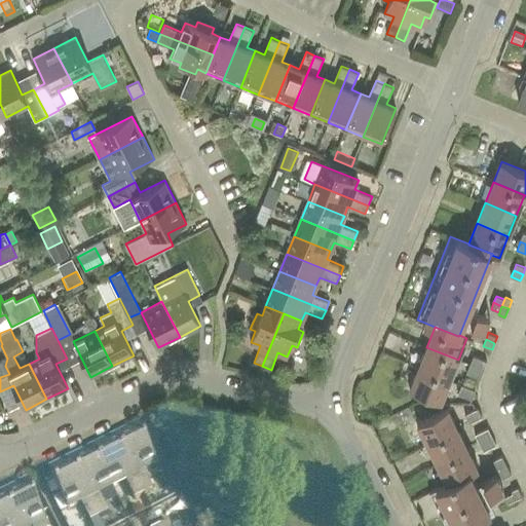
[(450,380),(458,360),(426,347),(418,368),(450,380)]
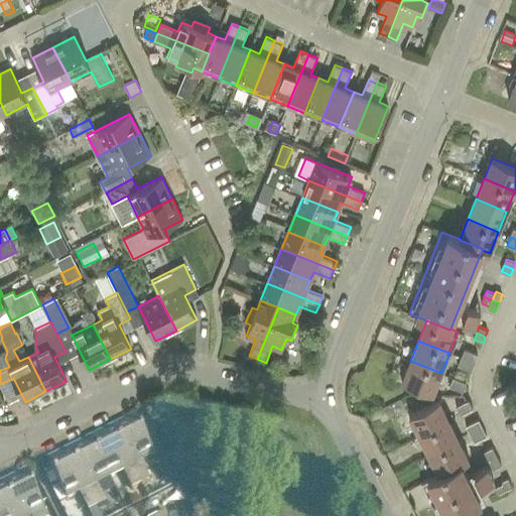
[(475,363),(478,355),(465,349),(461,358),(475,363)]
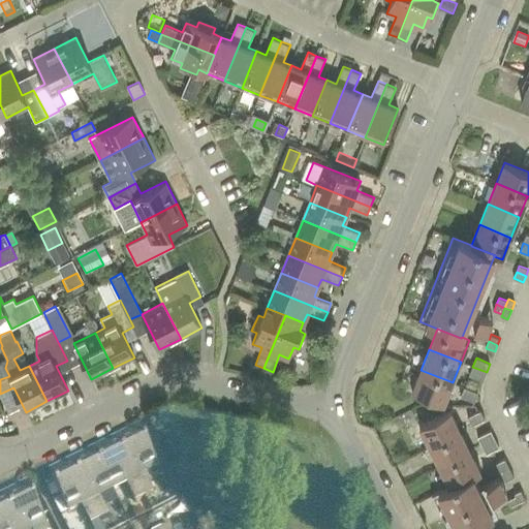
[(483,381),(487,372),(472,367),(469,375),(483,381)]
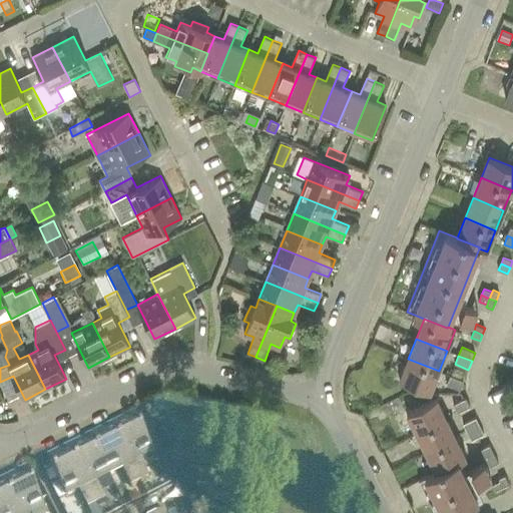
[(430,391),(439,371),(408,359),(400,379),(430,391)]
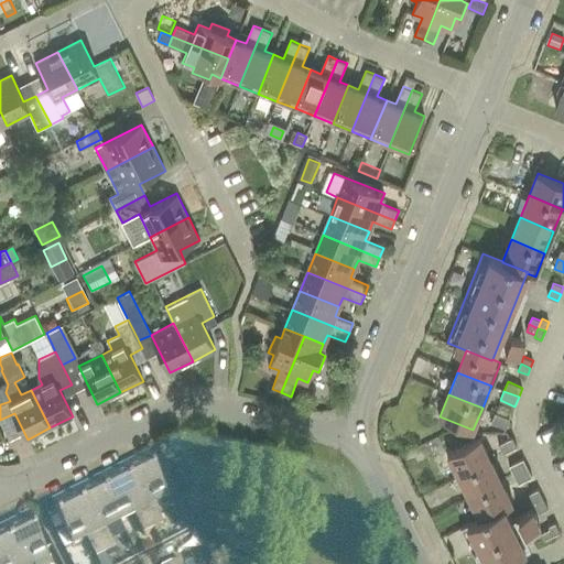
[(506,429),(510,419),(496,413),(491,422),(506,429)]
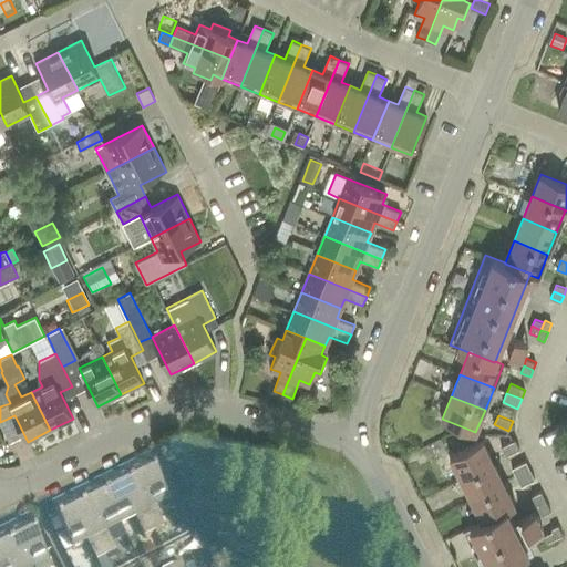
[(450,456),(461,478),(494,462),(483,440),(450,456)]
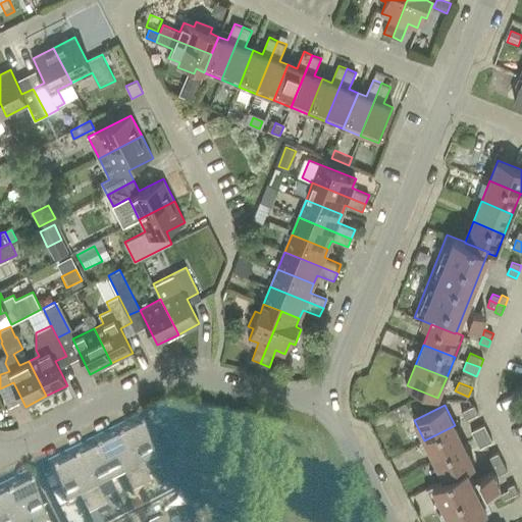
[(478,413),(474,405),(462,411),(466,420),(478,413)]
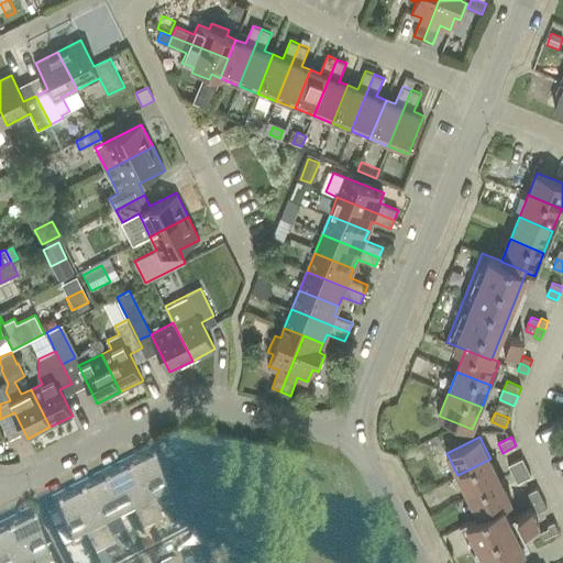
[(500,481),(490,459),(457,475),(468,497),(500,481)]
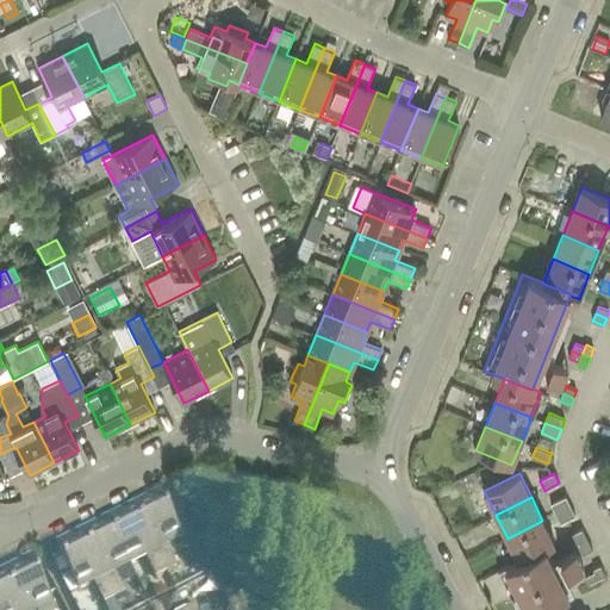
[(551,504),(556,514),(571,506),(566,497),(551,504)]
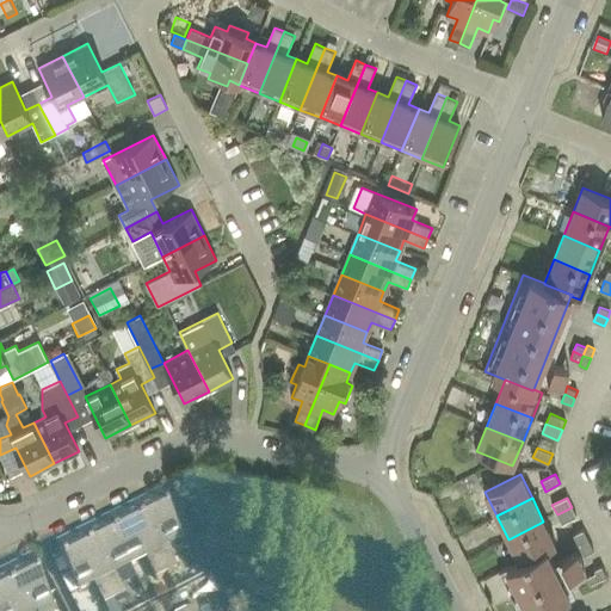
[(162,503),(136,516),(167,576),(177,572),(166,550),(183,542),(162,503)]
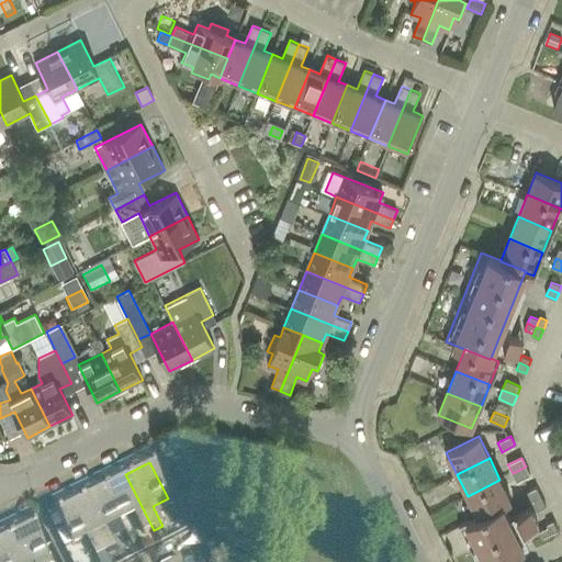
[(530,475),(526,467),(513,473),(517,482),(530,475)]
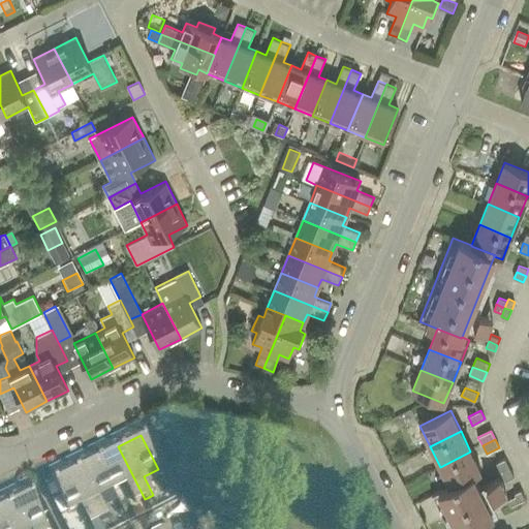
[(145,499),(118,446),(95,458),(113,492),(126,486),(135,504),(145,499)]
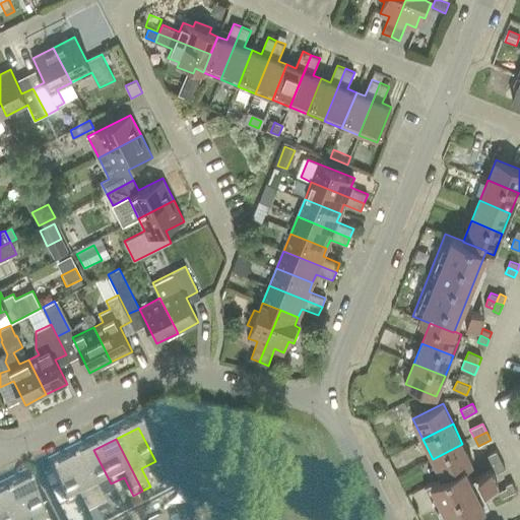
[(472,463),(462,444),(433,459),(442,477),(443,478),(465,466),(465,467),(472,463)]
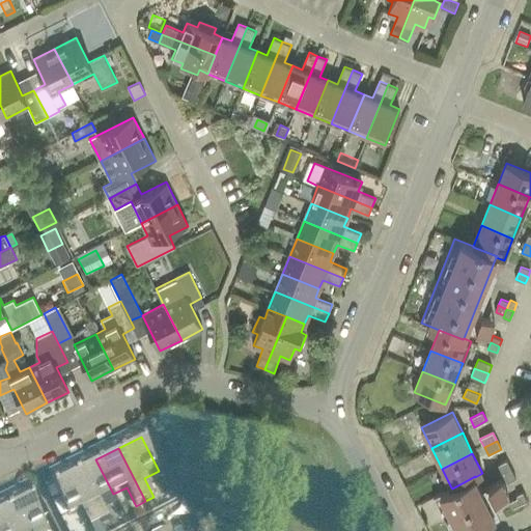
[(113,494),(95,459),(74,471),(101,524),(109,520),(100,501),(113,494)]
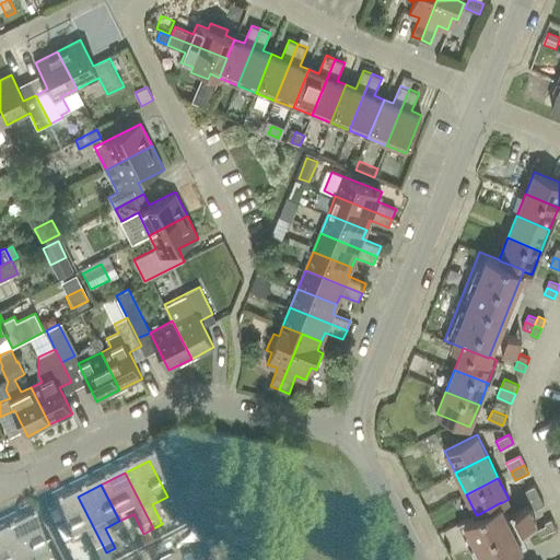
[(525,490),(528,497),(538,492),(535,486),(525,490)]
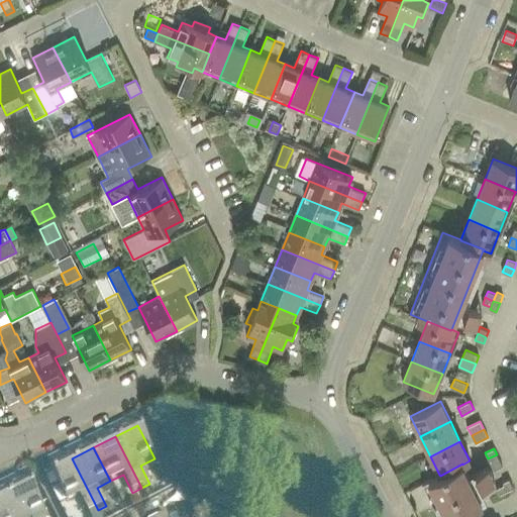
[(500,460),(497,454),(488,458),(491,464),(500,460)]
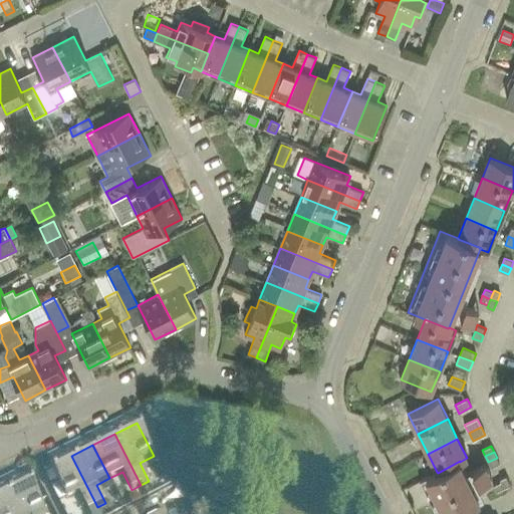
[(97,507),(71,456),(49,467),(66,500),(79,494),(88,512),(97,507)]
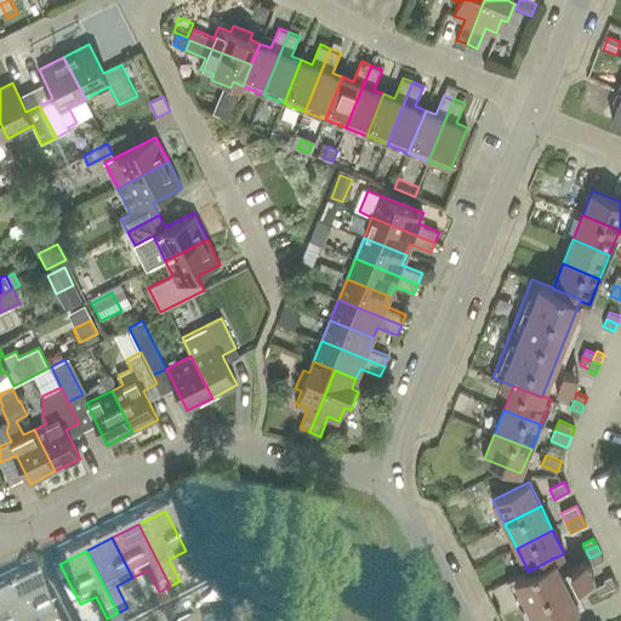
[(604,560),(600,553),(590,558),(593,565),(604,560)]
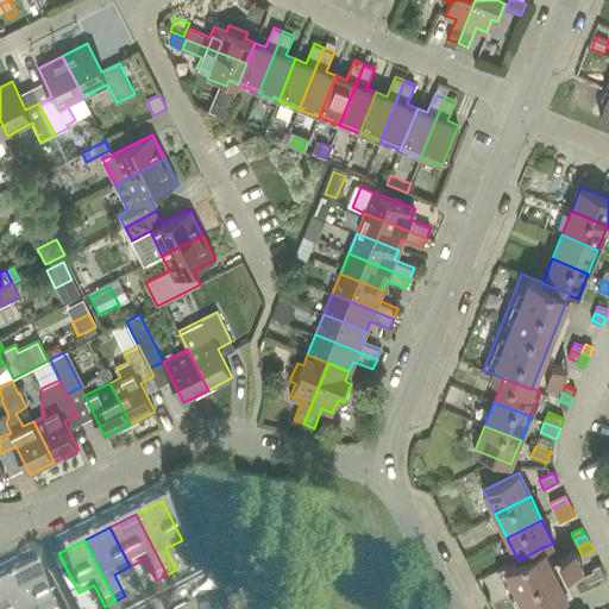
[(535,608),(569,592),(545,547),(545,546),(519,560),(518,559),(497,570),(518,608),(535,608)]
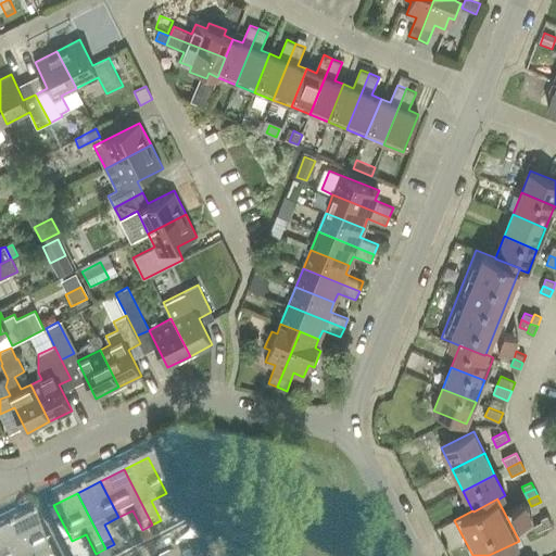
[(541,519),(542,521),(545,528),(552,525),(547,516),(541,519)]
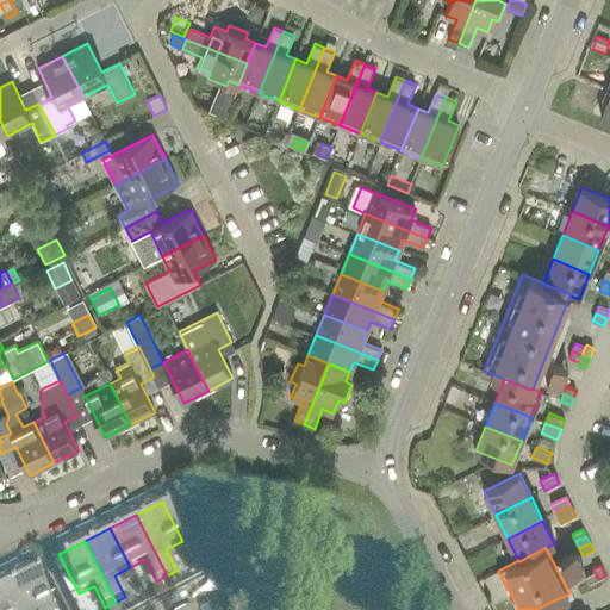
[(33,567),(7,580),(22,609),(47,609),(53,608),(33,567)]
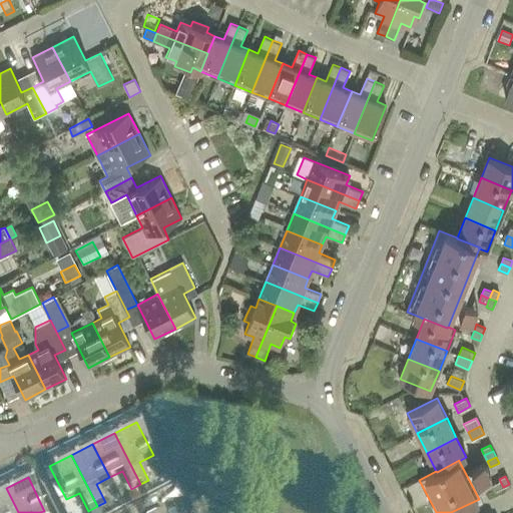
[(503,487),(500,481),(492,485),(495,491),(503,487)]
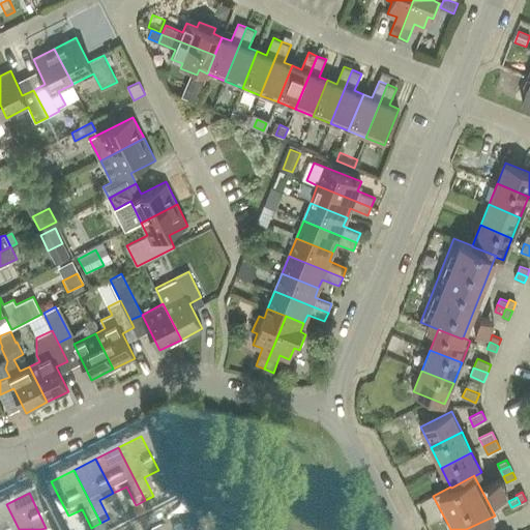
[(153,514),(154,513),(165,508),(158,498),(148,503),(153,514)]
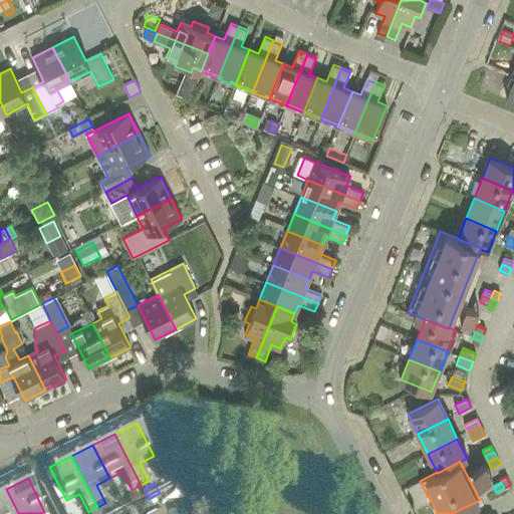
[(18,513),(6,489),(0,492),(0,513),(18,513)]
